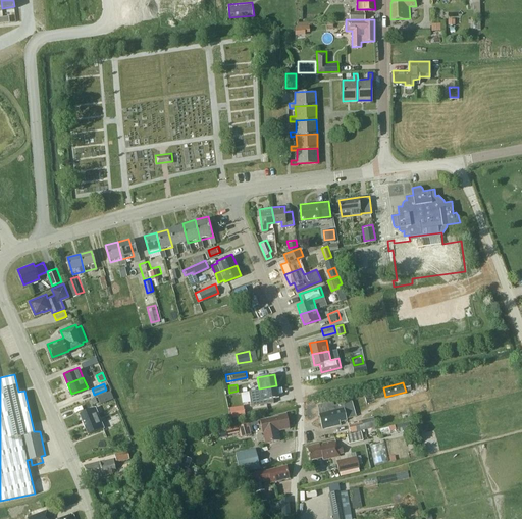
[(278,396),(276,385),(259,388),(249,391),(252,404),(273,401),(273,397),(274,397),(278,396)]
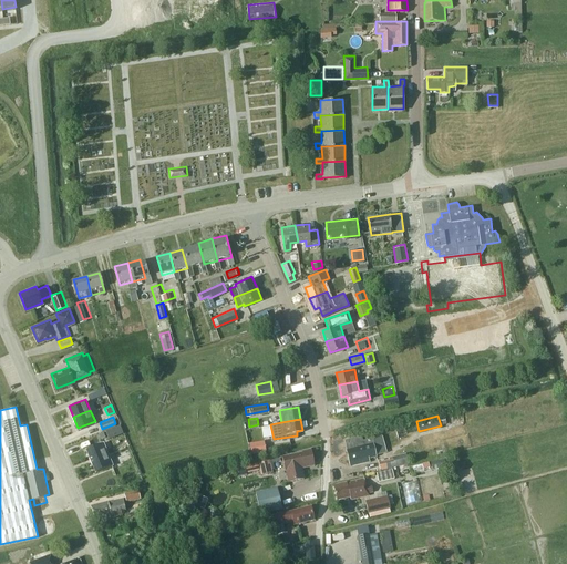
[(122,431),(119,423),(105,428),(109,436),(122,431)]
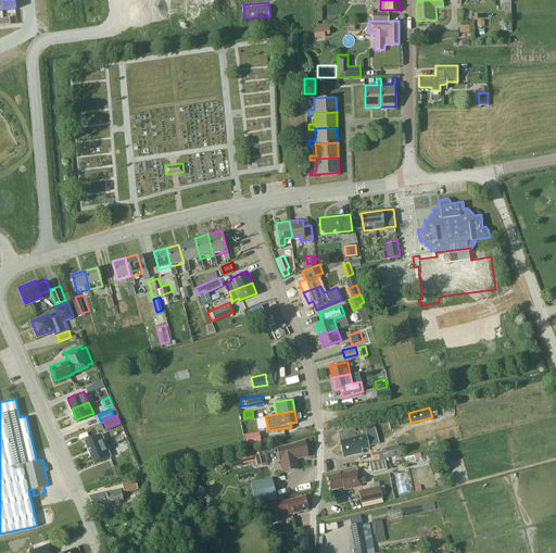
[(355,429),(354,427),(339,430),(344,455),(359,452),(358,449),(368,447),(367,444),(379,441),(375,425),(366,427),(355,429)]
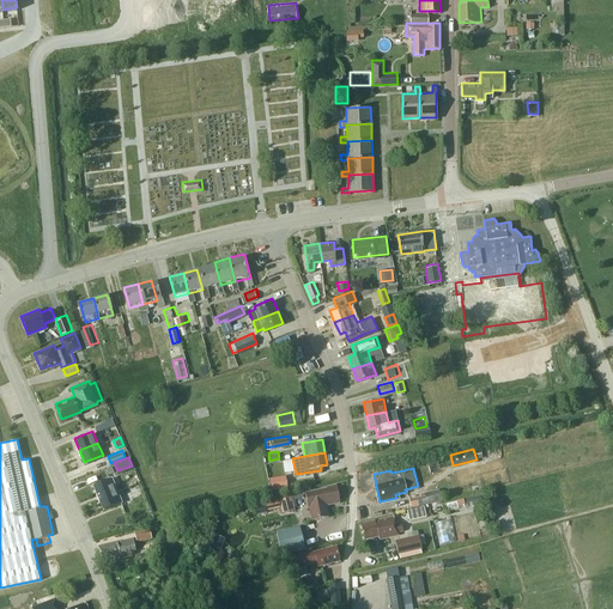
[(287,486),(286,479),(278,480),(277,474),(271,475),(269,475),(271,487),(271,488),(273,488),(287,486)]
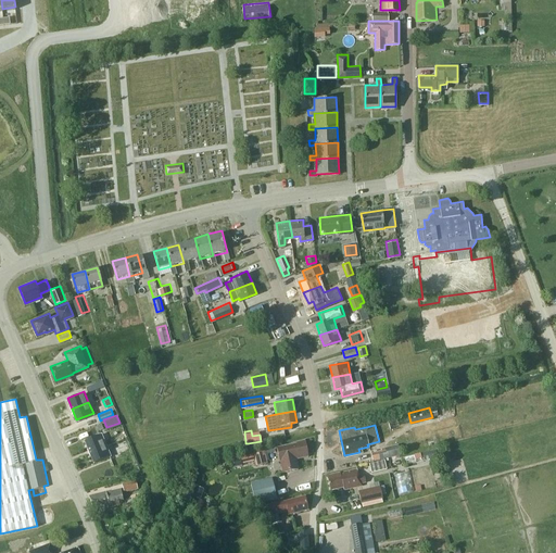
[(89,450),(105,443),(101,432),(85,439),(89,450)]
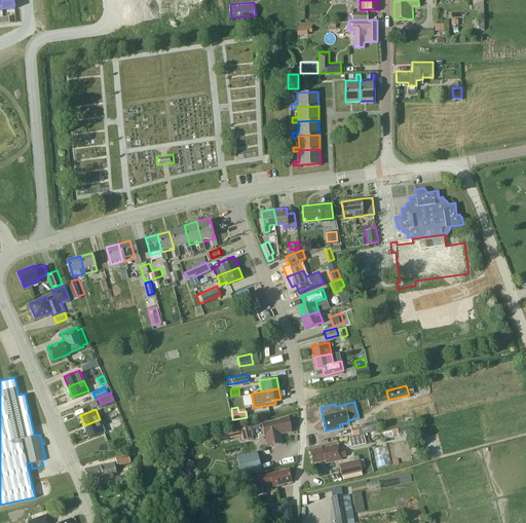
[(292,430),(289,415),(280,417),(280,418),(265,422),(269,444),(282,442),(279,433),(292,430)]
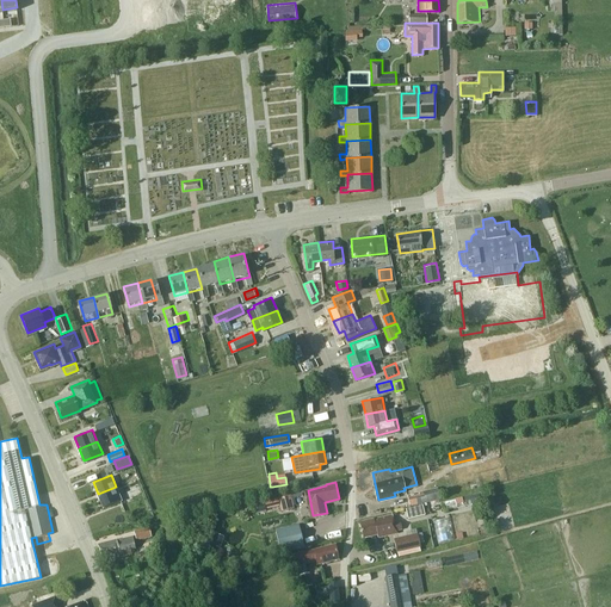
[(440,497),(438,485),(418,490),(420,501),(440,497)]
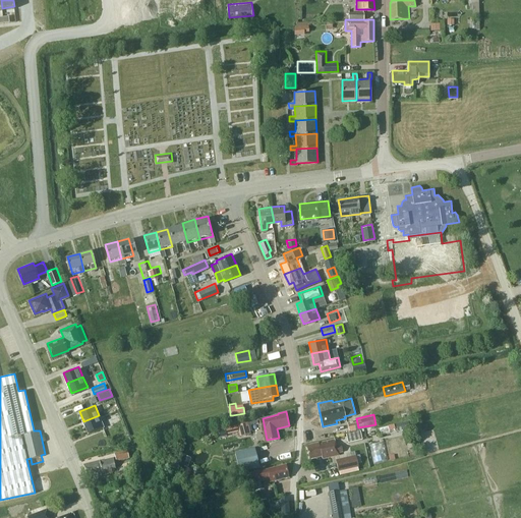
[(103,425),(99,415),(83,421),(88,432),(103,425)]
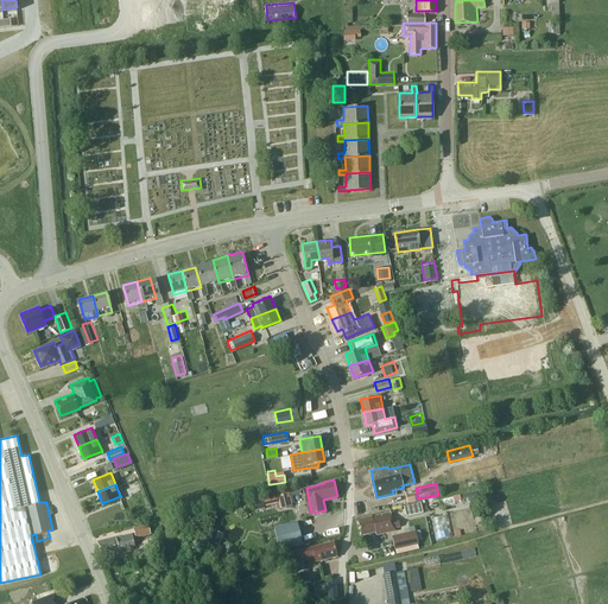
[(476,489),(462,493),(463,501),(477,497),(476,489)]
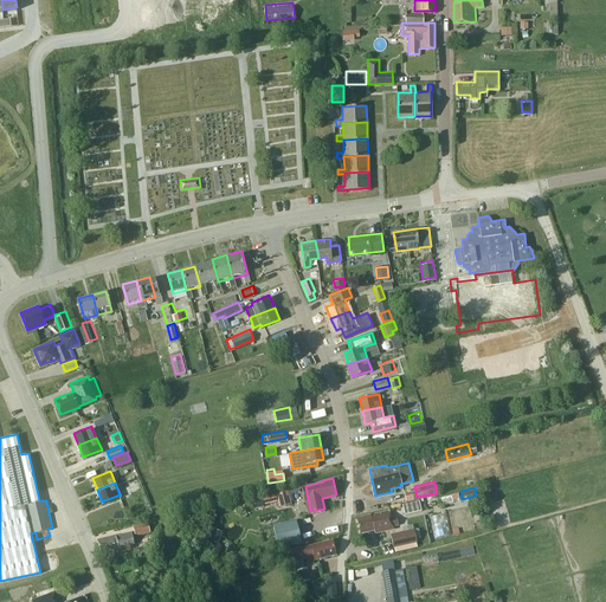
[(288,489),(276,491),(279,505),(291,502),(288,489)]
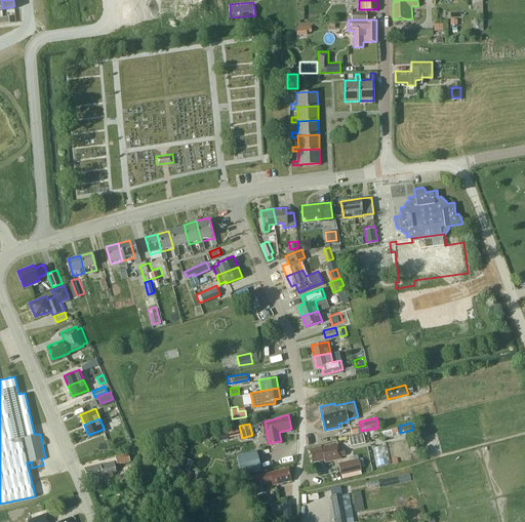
[(359,425),(353,426),(353,424),(349,424),(351,434),(361,432),(359,425)]
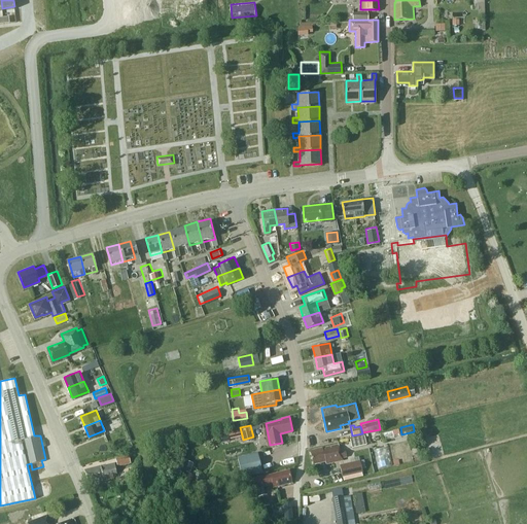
[(350,438),(352,446),(366,443),(364,433),(350,438)]
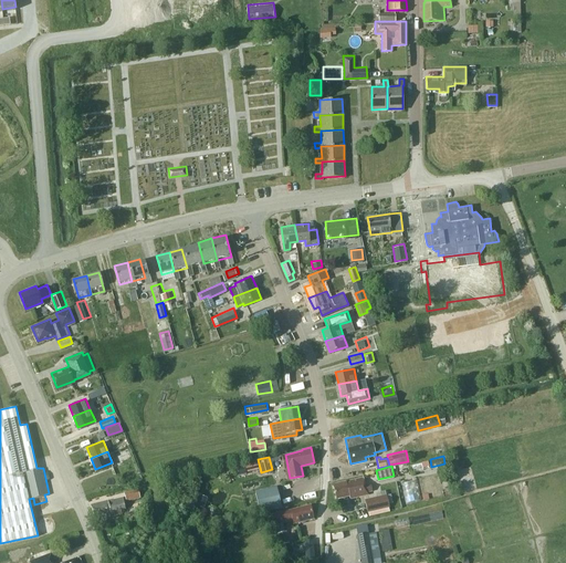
[(366,482),(364,476),(333,483),(336,497),(349,494),(350,497),(368,493),(367,490),(373,489),(370,481),(366,482)]
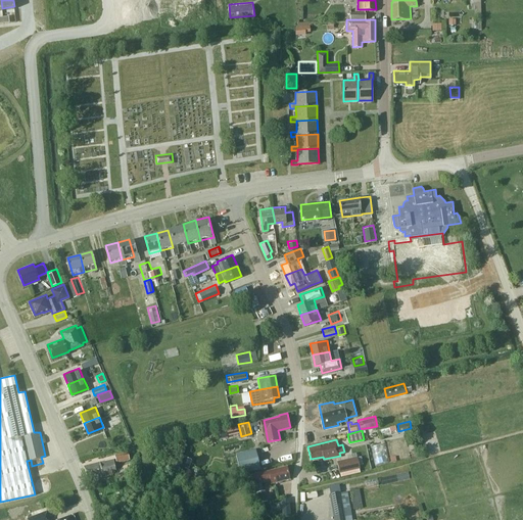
[(388,452),(387,446),(386,446),(385,441),(376,443),(378,454),(388,452)]
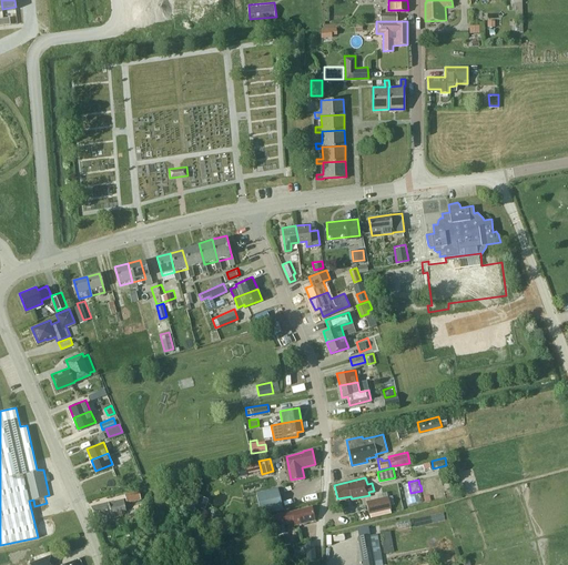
[(282,504),(277,486),(256,492),(261,510),(282,504)]
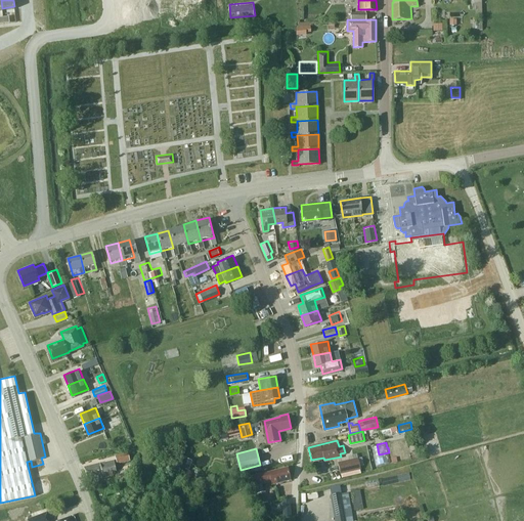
[(115,453),(117,462),(130,459),(128,450),(115,453)]
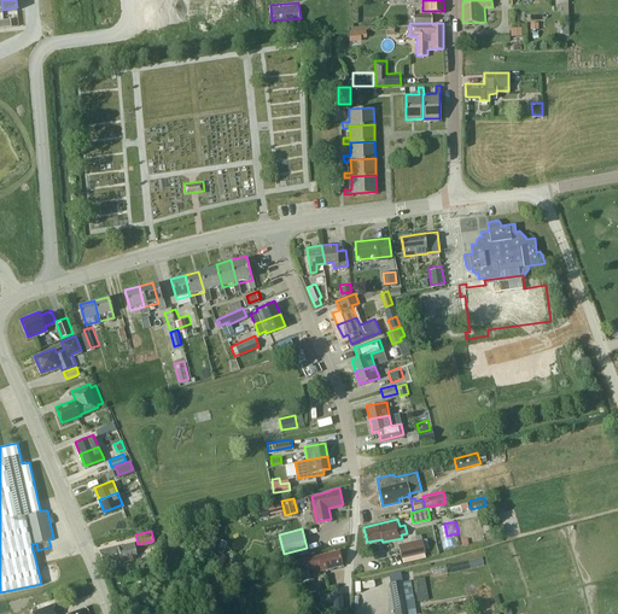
[(216,547),(226,550),(229,539),(220,536),(216,547)]
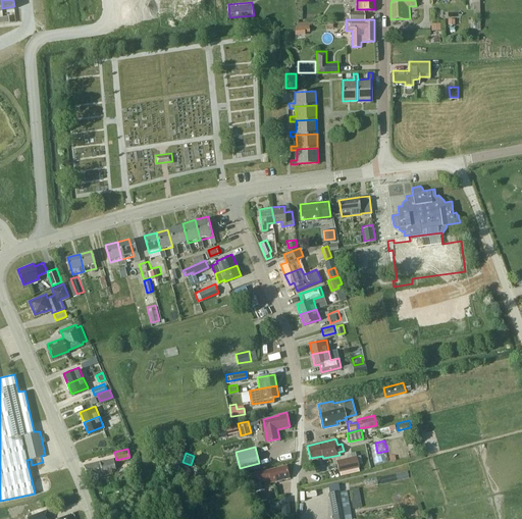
[(336,459),(340,474),(359,469),(356,454),(336,459)]
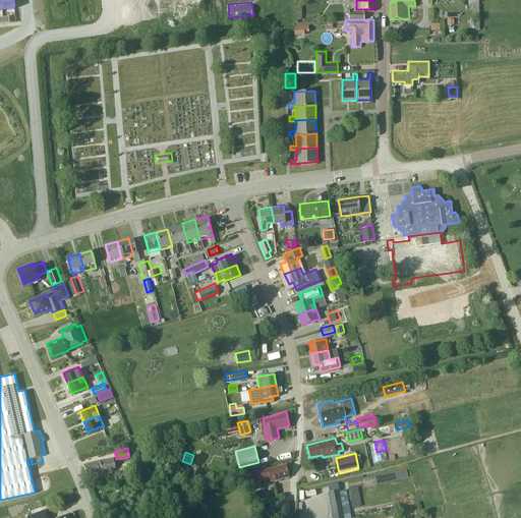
[(100,458),(83,462),(87,471),(100,468),(101,473),(109,471),(109,467),(116,466),(113,456),(100,459),(100,458)]
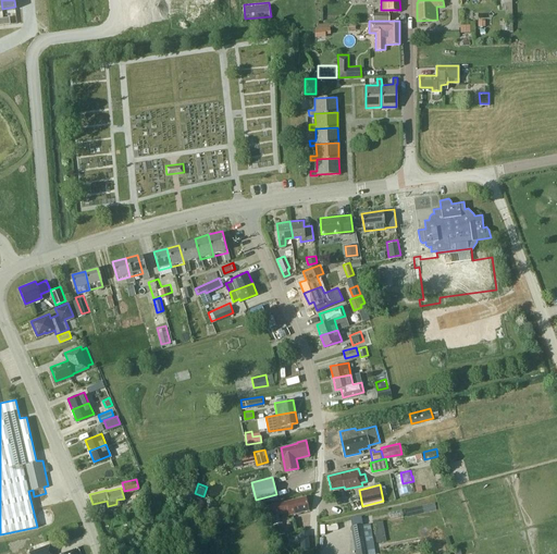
[(287,508),(288,514),(309,509),(306,496),(268,506),(269,513),(287,508)]
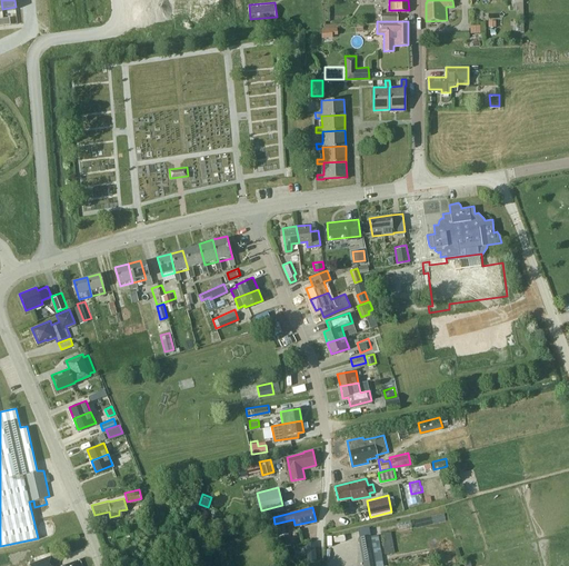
[(388,550),(398,548),(395,529),(385,530),(388,550)]
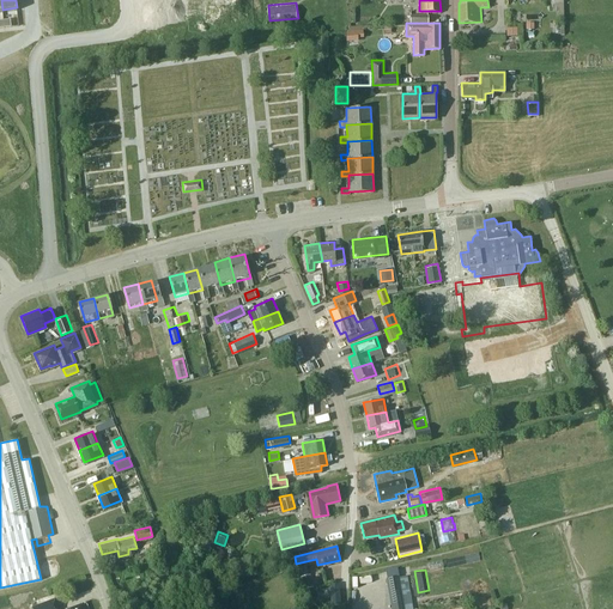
[(299,576),(304,594),(313,591),(310,585),(313,585),(310,573),(299,576)]
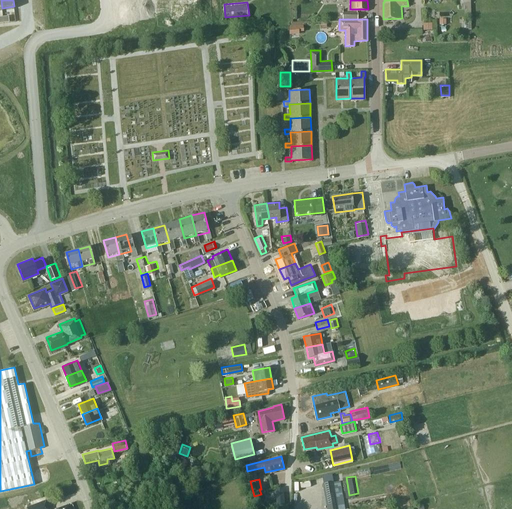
[(336,508),(332,481),(323,483),(327,508),(336,508)]
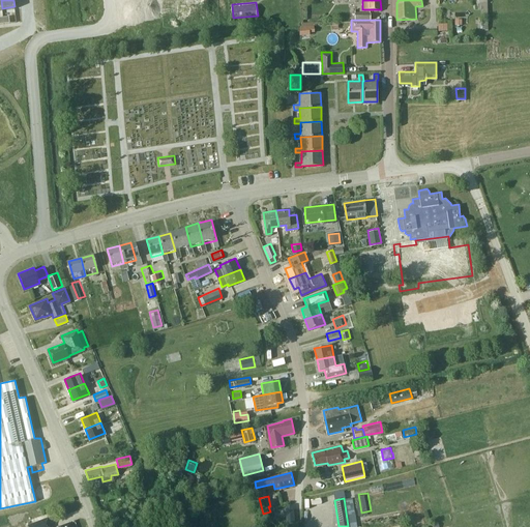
[(51,526),(48,517),(27,524),(27,526),(51,526)]
